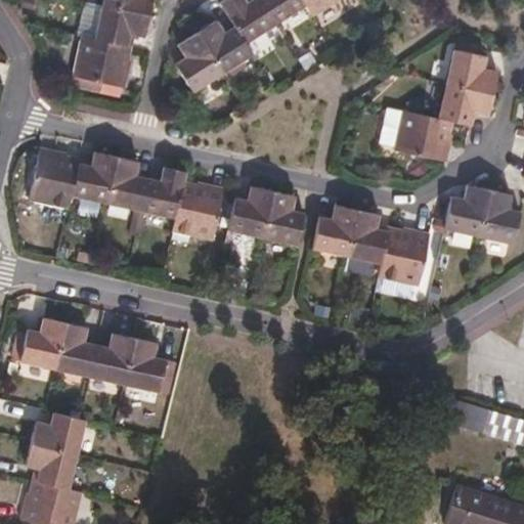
[(105,0),(105,4),(150,13),(154,0),(105,0)]
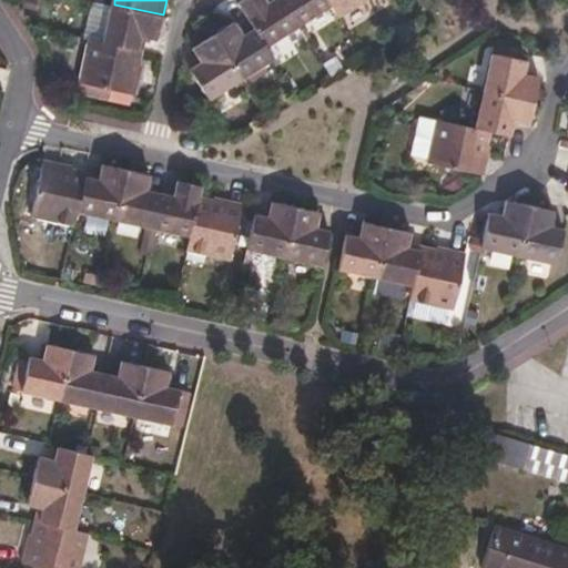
[(270,49),(302,28),(283,0),(280,0),(271,6),(267,0),(247,0),(242,4),(259,30),(270,49)]
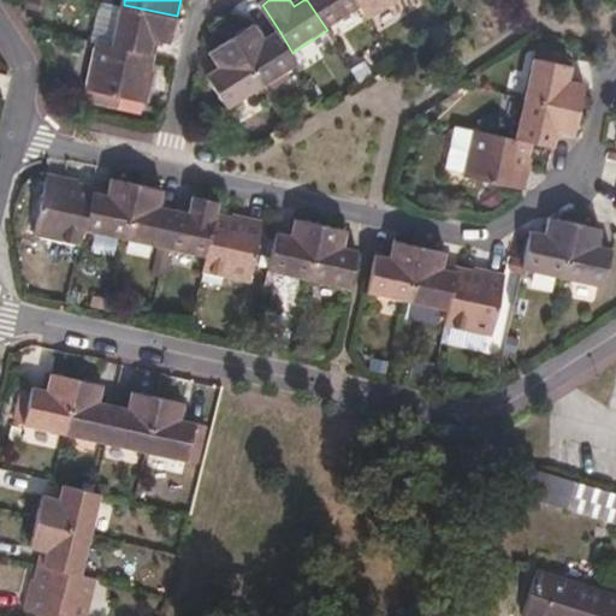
[(307,0),(327,30),(361,9),(356,0),(307,0)]
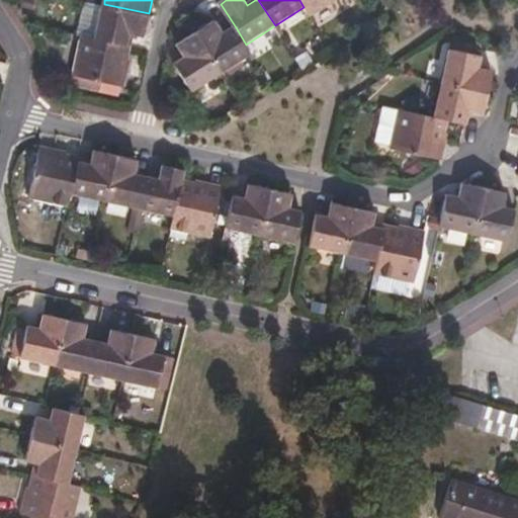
[(299,0),(304,7),(311,18),(338,0),(299,0)]
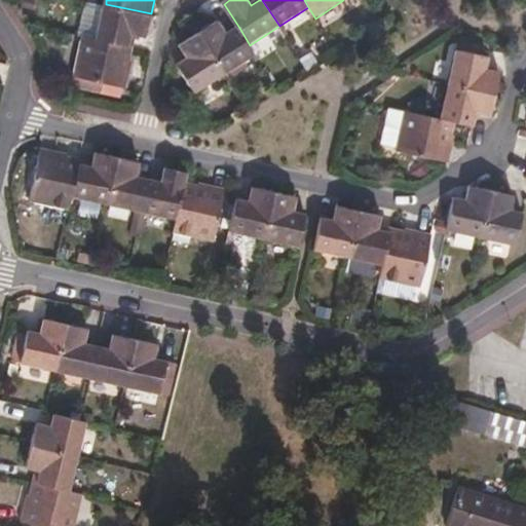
[(151,13),(106,4),(98,39),(129,45),(133,34),(139,36),(146,37),(151,13)]
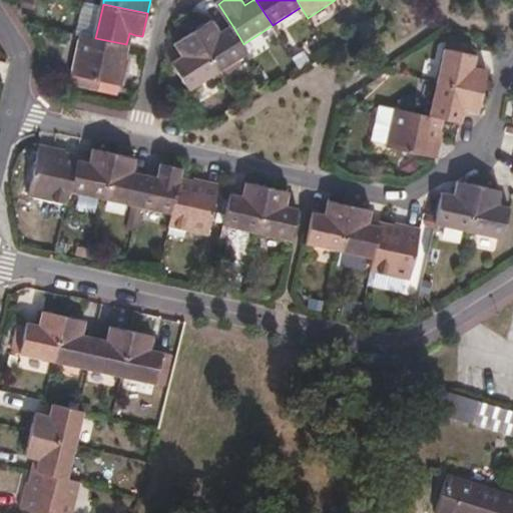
[(220,74),(250,55),(243,44),(233,27),(221,33),(213,21),(194,33),(220,74)]
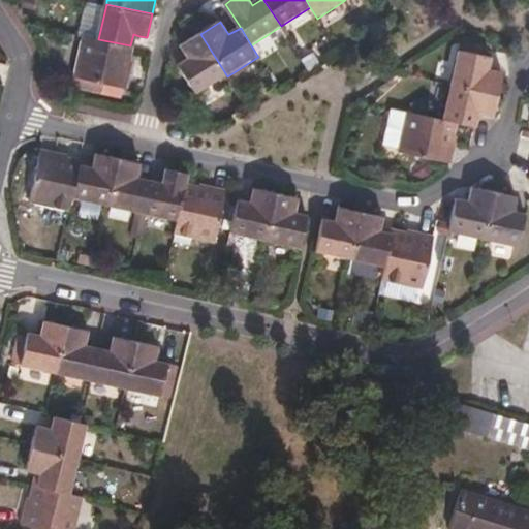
[(133,34),(130,45),(136,49),(139,36),(133,34)]
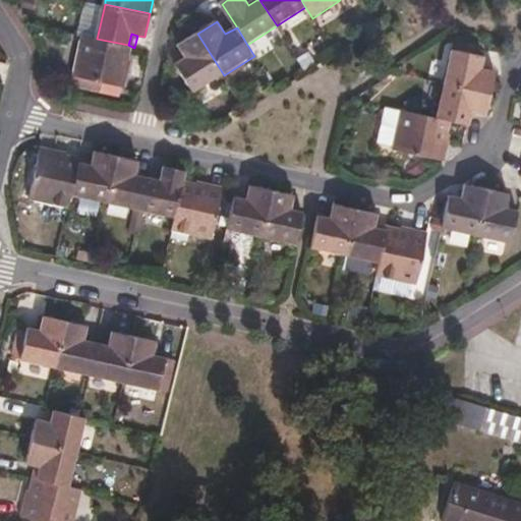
[(179,46),(185,58),(187,60),(176,67),(193,95),(224,75),(197,34),(179,46)]
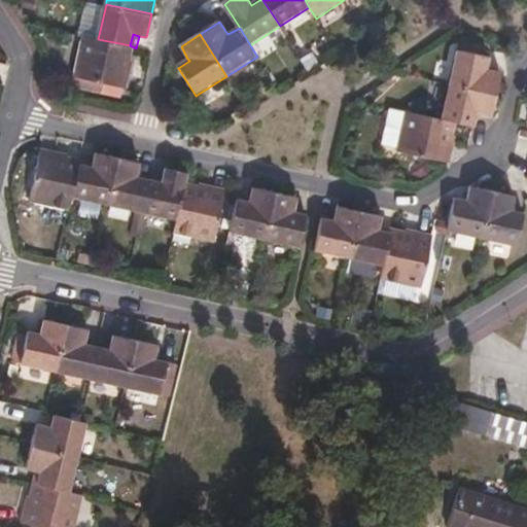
[(130,45),(98,39),(84,37),(75,76),(126,88),(130,89),(136,61),(132,61),(136,48),(130,45)]
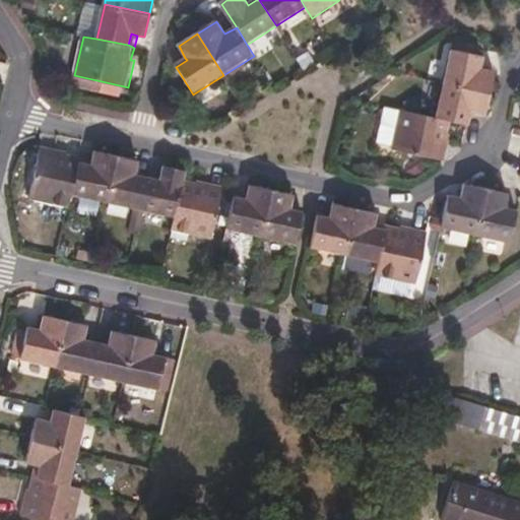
[(443,84),(489,94),(494,72),(480,69),(482,57),(451,50),(443,84)]
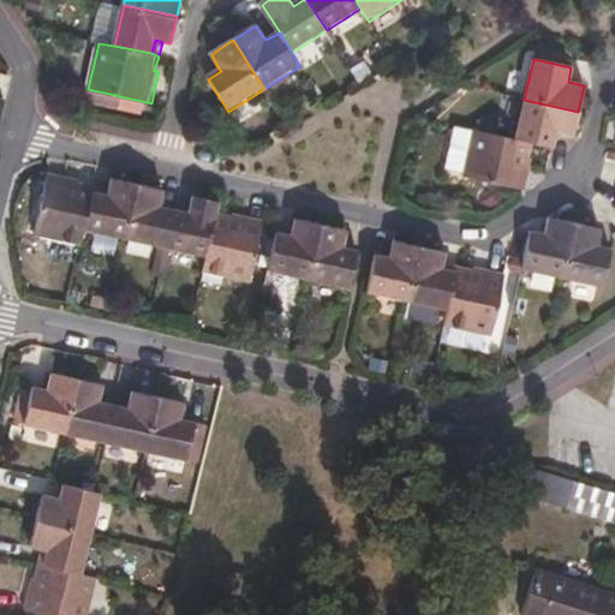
[(147,102),(88,89),(87,97),(144,111),(147,102)]
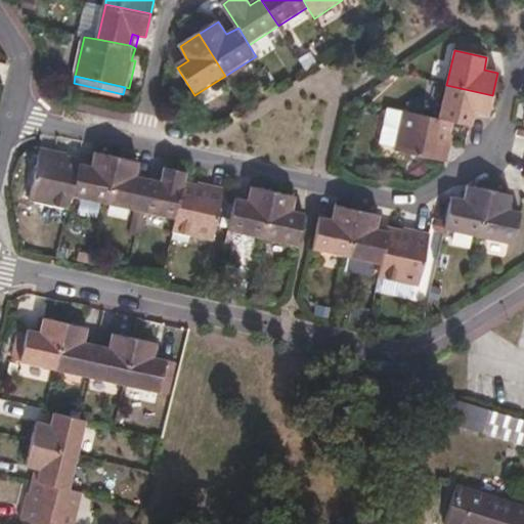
[(455,124),(472,127),(475,115),(488,118),(492,95),(446,85),(439,120),(455,124)]
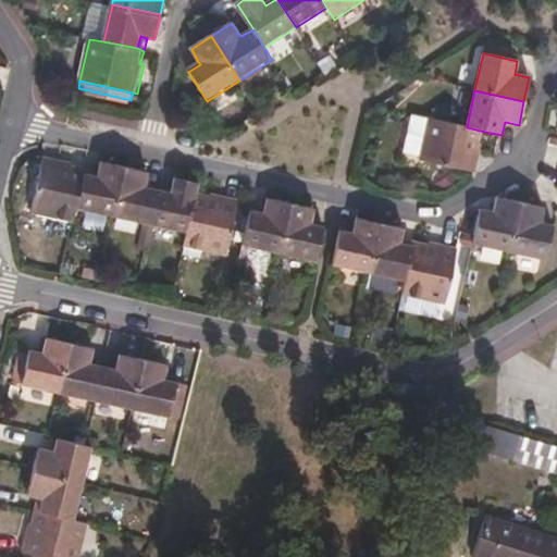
[(474,173),(484,132),(467,127),(430,119),(415,115),(406,153),(421,156),(420,161),(474,173)]
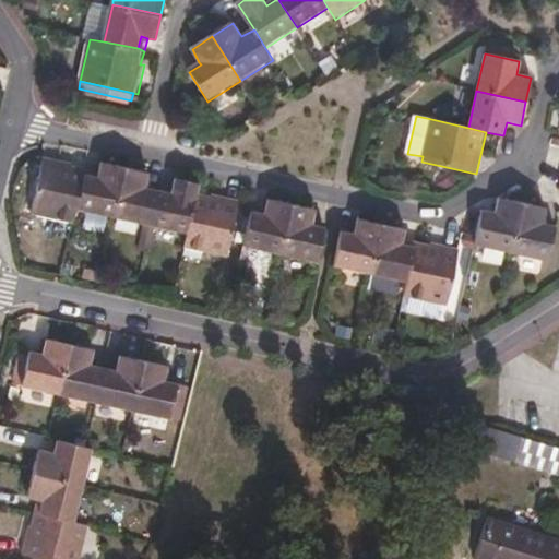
[(45,159),(73,166),(74,163),(45,156),(45,159)]
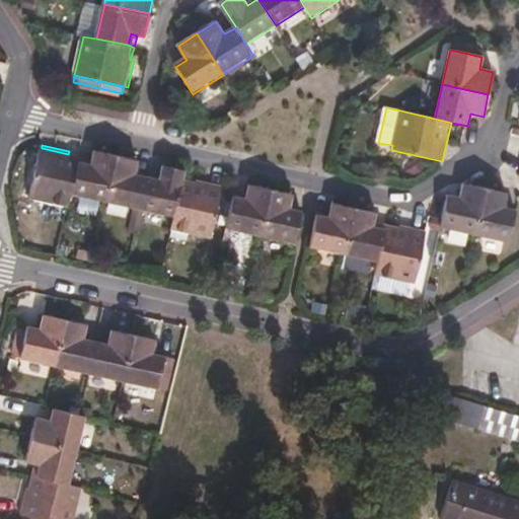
[(81,162),(82,156),(68,154),(42,148),(40,158),(30,198),(71,207),(75,194),(81,162)]
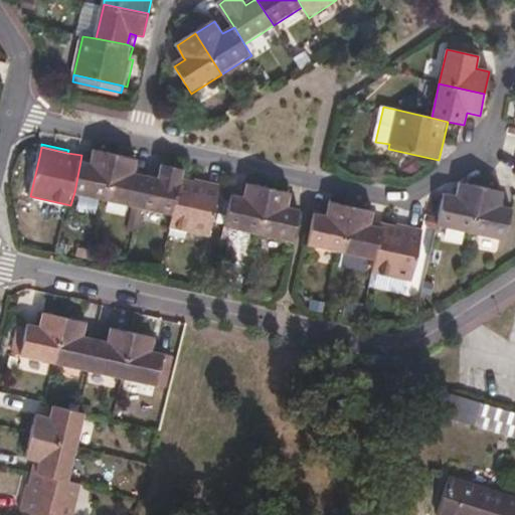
[(92,164),(80,161),(74,192),(107,200),(117,154),(95,149),(93,159),(92,164)]
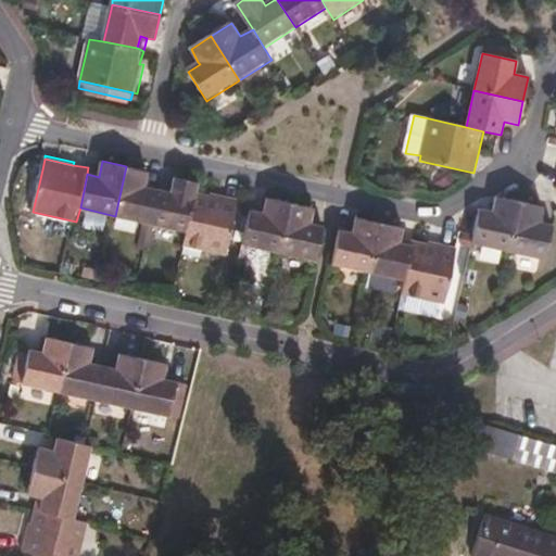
[(149,171),(126,166),(115,216),(151,223),(159,190),(144,187),(149,171)]
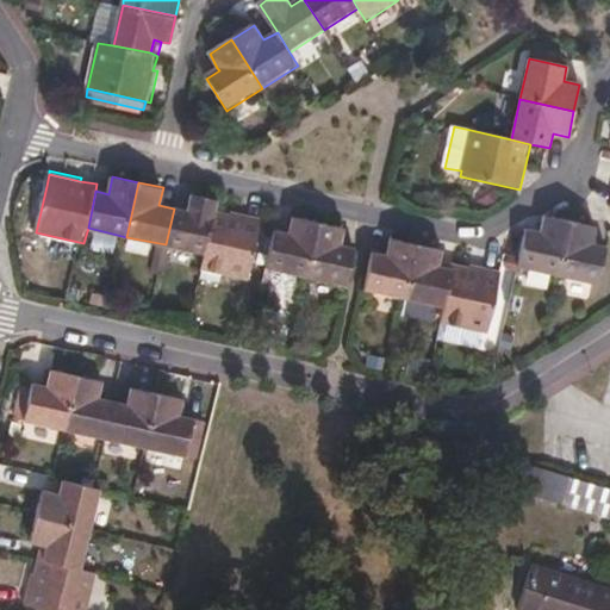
[(26,230),(36,232),(47,186),(36,184),(26,230)]
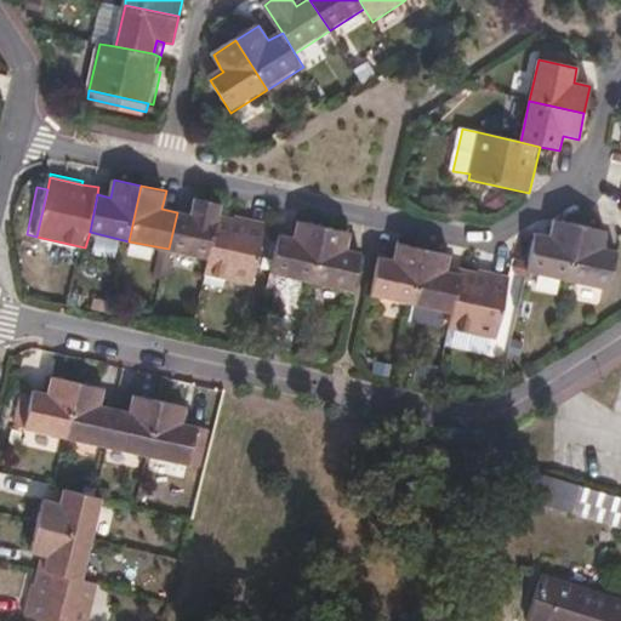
[(112,192),(98,187),(97,194),(110,198),(112,192)]
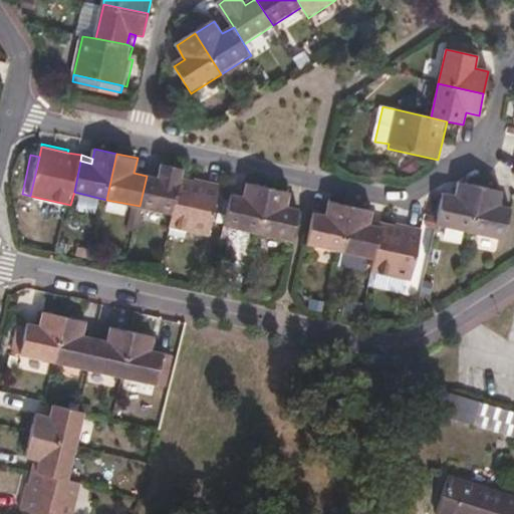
[(158,178),(147,176),(140,206),(174,214),(182,179),(184,168),(161,163),(158,178)]
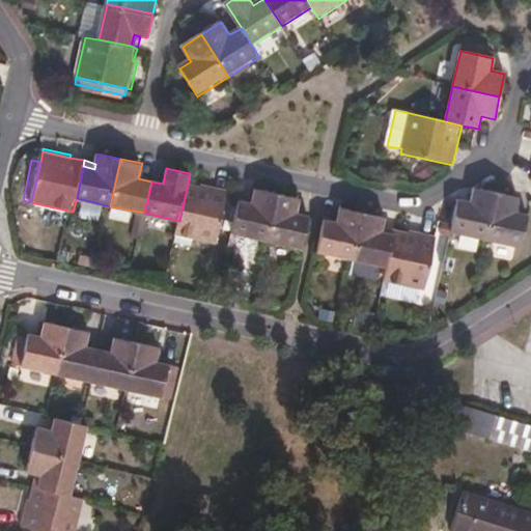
[(200,184),(200,188),(227,194),(227,190),(200,184)]
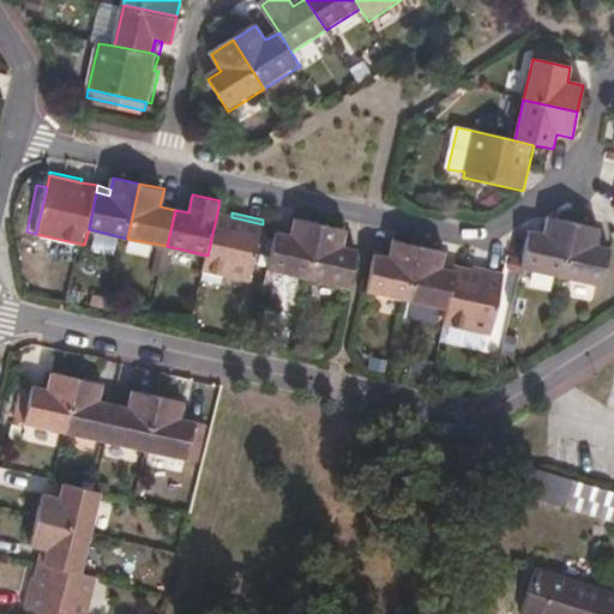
[(217,214),(208,256),(205,272),(250,282),(263,224),(232,217),(217,214)]
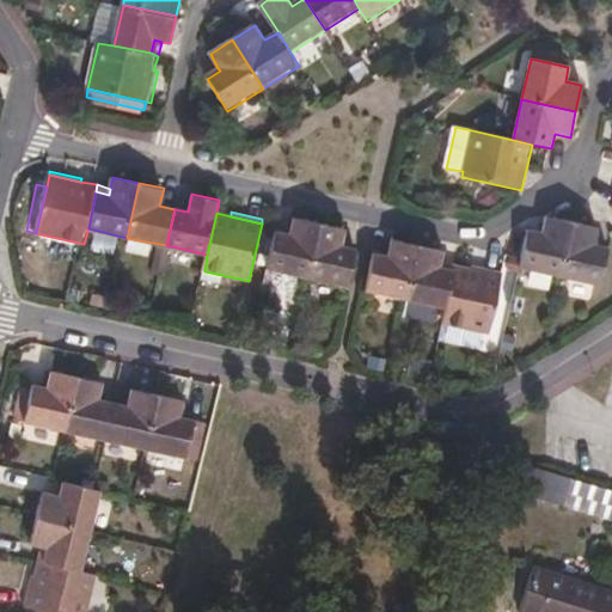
[(289,234),(276,231),(269,269),(308,279),(320,224),(293,218),(289,234)]
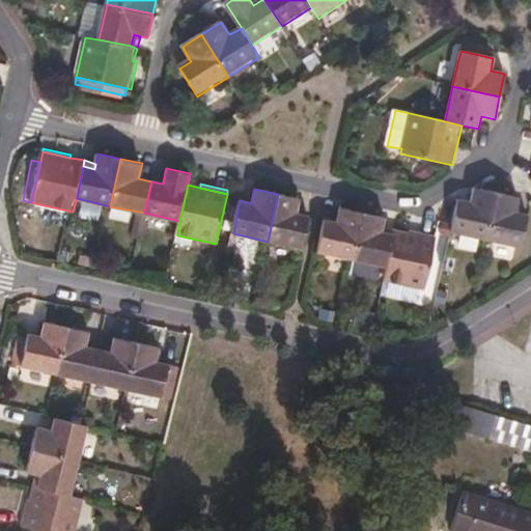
[(457,200),(450,234),(485,242),(497,193),(473,189),(470,202),(457,200)]
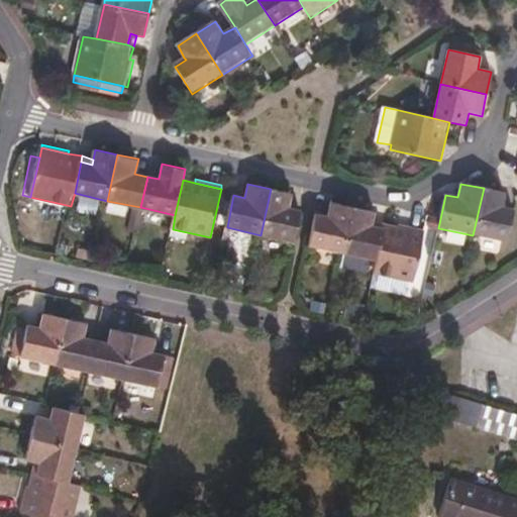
[(484,188),(473,235),(507,243),(514,211),(503,208),(505,194),(484,188)]
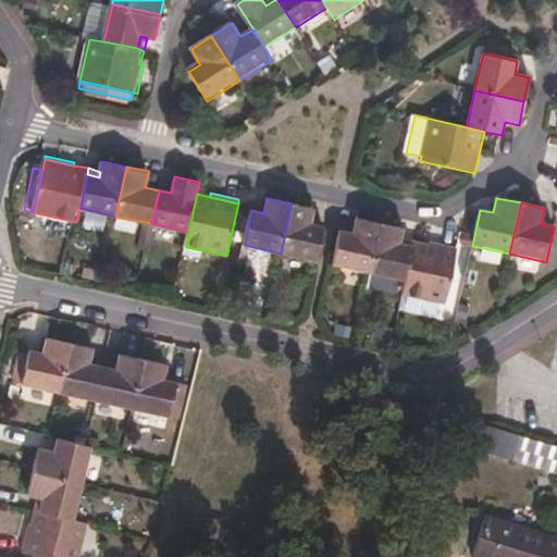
[(314,209),(292,203),(281,254),(319,261),(326,227),(311,224),(314,209)]
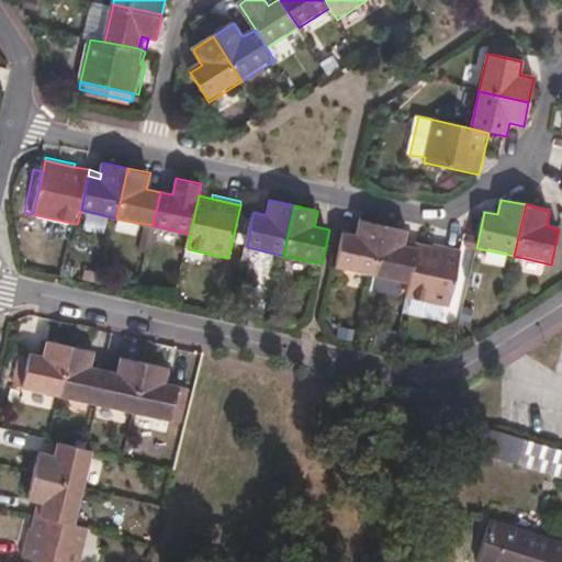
[(337,267),(373,276),(385,224),(361,218),(357,235),(345,233),(337,267)]
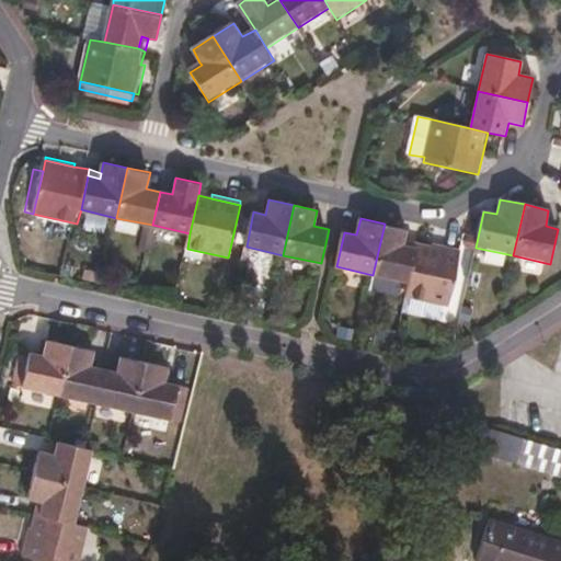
[(385,224),(373,275),(409,284),(416,250),(403,247),(404,240),(408,229),(385,224)]
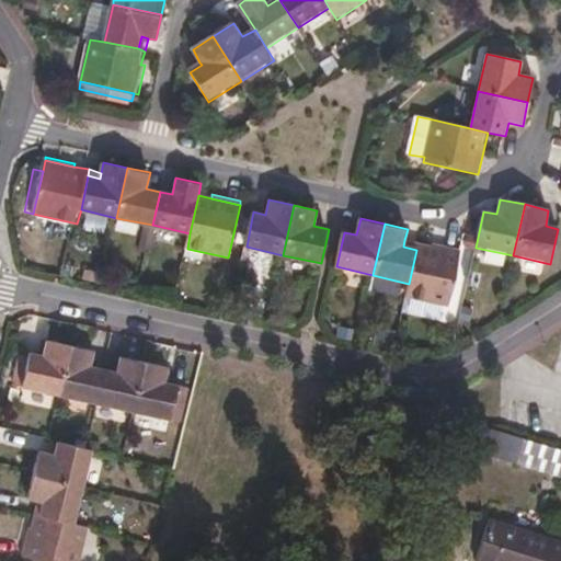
[(403,247),(416,250),(419,243),(404,240),(403,247)]
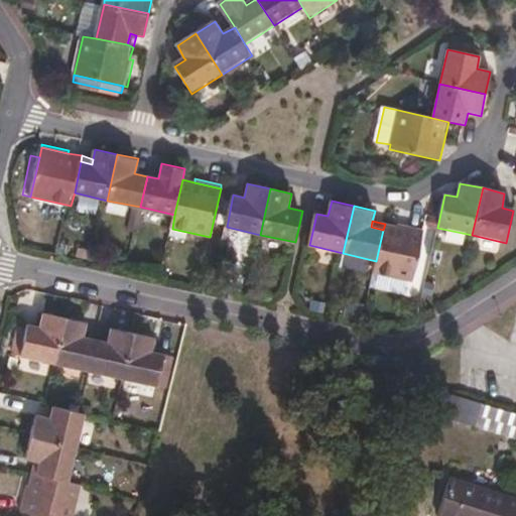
[(376,261),(374,273),(413,281),(423,233),(398,227),(385,224),(383,230),(376,261)]
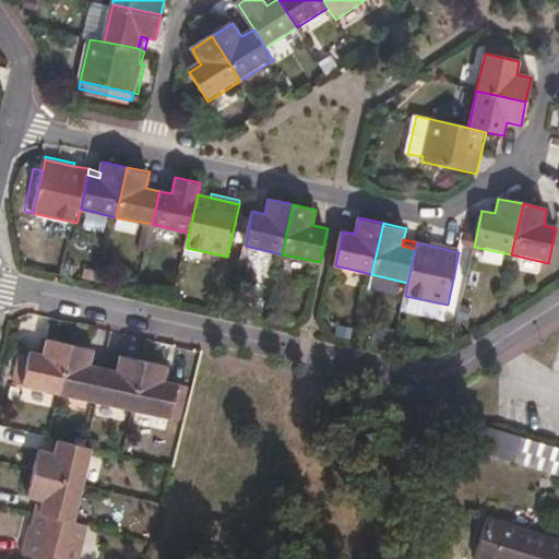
[(431,246),(459,252),(459,249),(431,242),(431,246)]
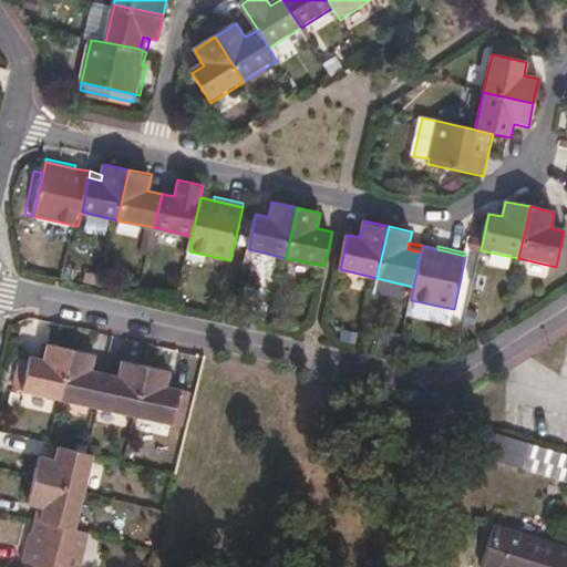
[(64,399),(74,348),(50,343),(47,359),(33,356),(32,359),(24,358),(20,372),(29,374),(26,389),(64,399)]
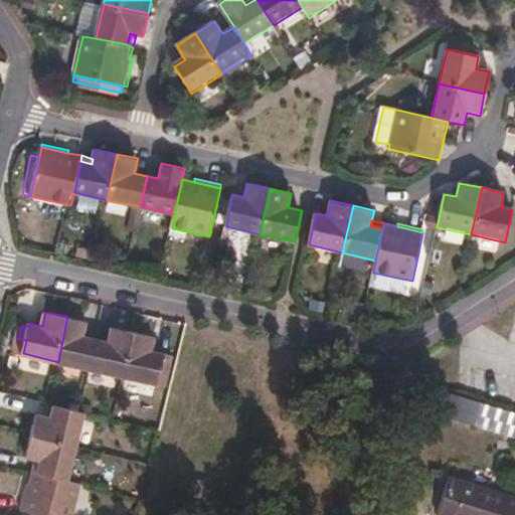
[(92,370),(98,339),(86,336),(90,322),(67,316),(58,362),(92,370)]
